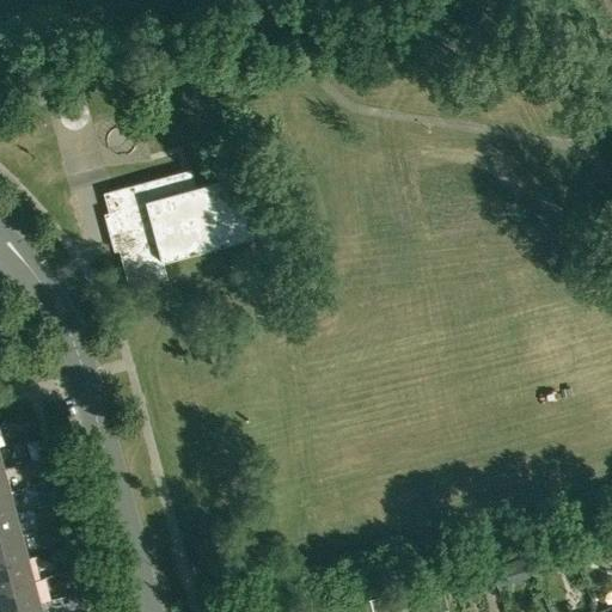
[(196,188),(190,169),(103,193),(129,289),(167,279),(163,261),(259,234),(261,234),(244,173),(243,173),(244,175),(196,188)]
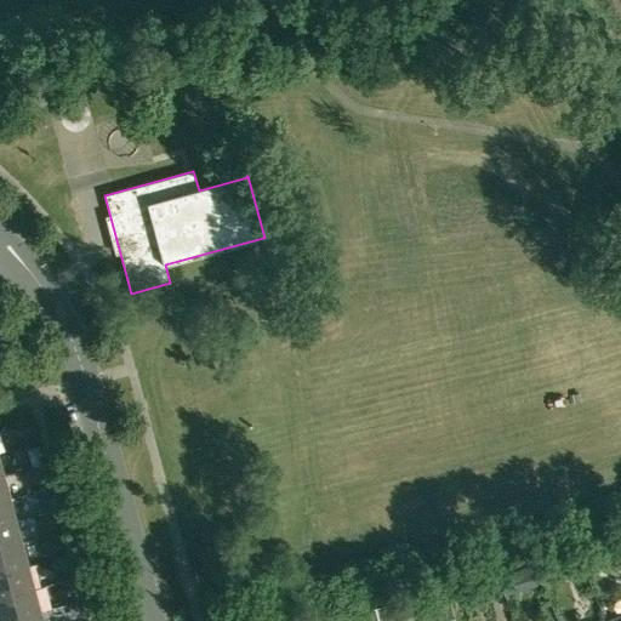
[(0,500),(10,499),(4,476),(0,476),(0,500)]
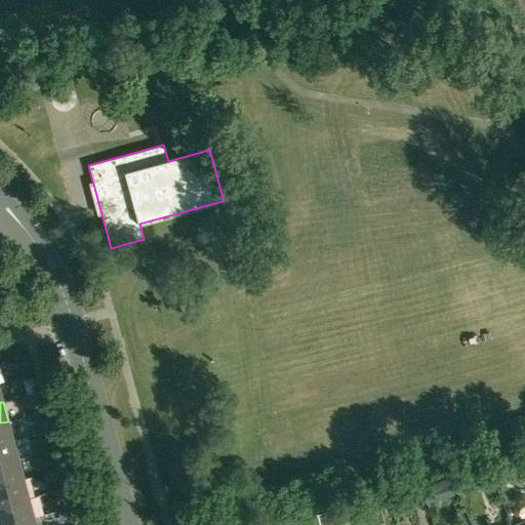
[(0,443),(13,440),(8,421),(0,422),(0,443)]
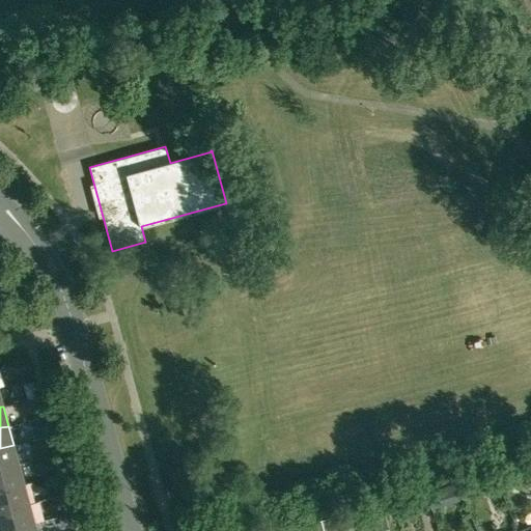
[(0,469),(19,465),(14,445),(0,448),(0,469)]
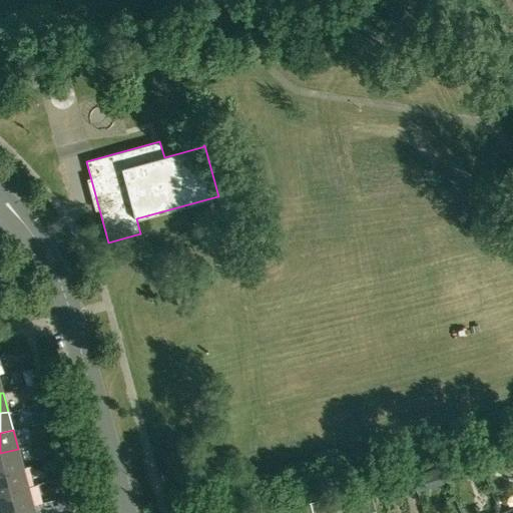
[(0,474),(23,468),(18,449),(0,453),(0,474)]
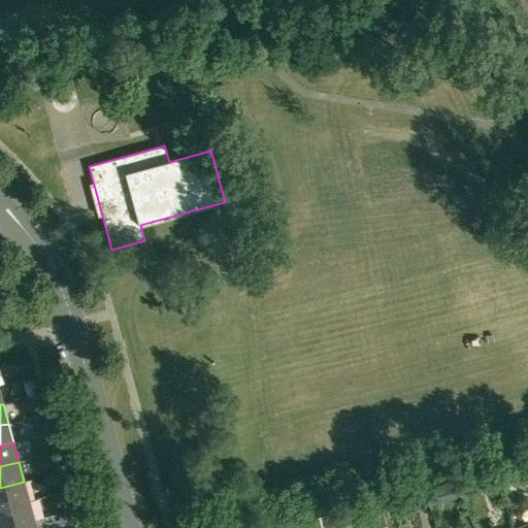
[(510,481),(507,473),(496,479),(499,486),(499,488),(505,486),(512,483),(510,481)]
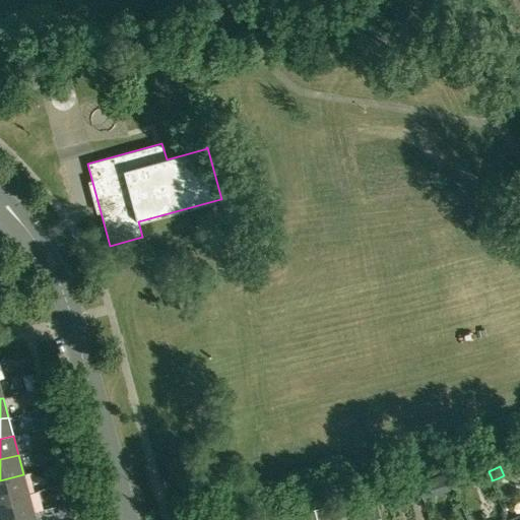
[(474,472),(478,482),(489,478),(484,468),(474,472)]
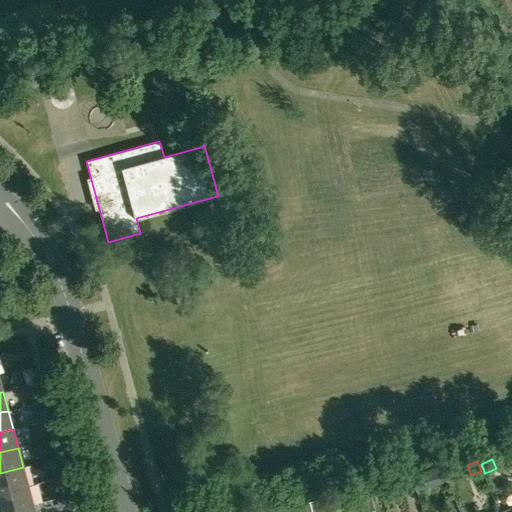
[(0,493),(28,486),(23,467),(0,473),(0,493)]
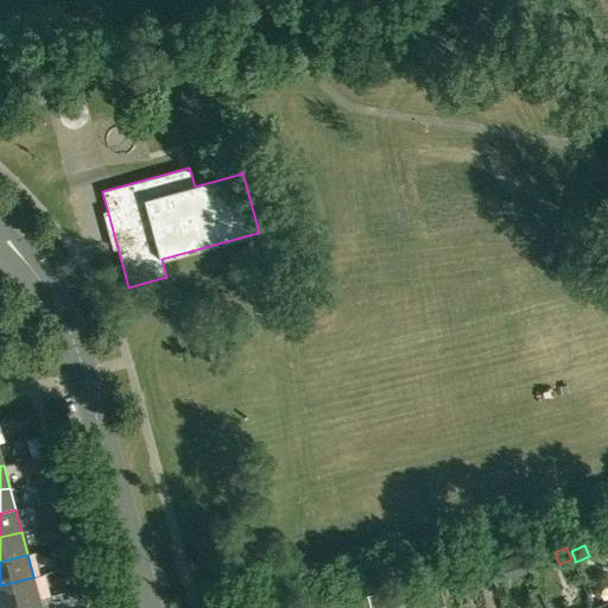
[(0,607),(4,607),(39,599),(33,577),(0,586),(0,607)]
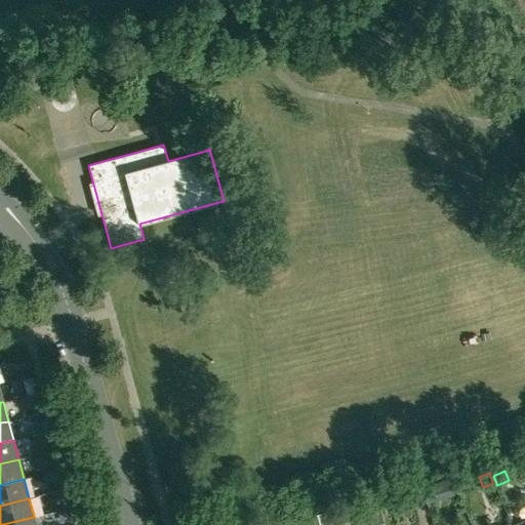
[(341,509),(345,520),(356,517),(353,506),(341,509)]
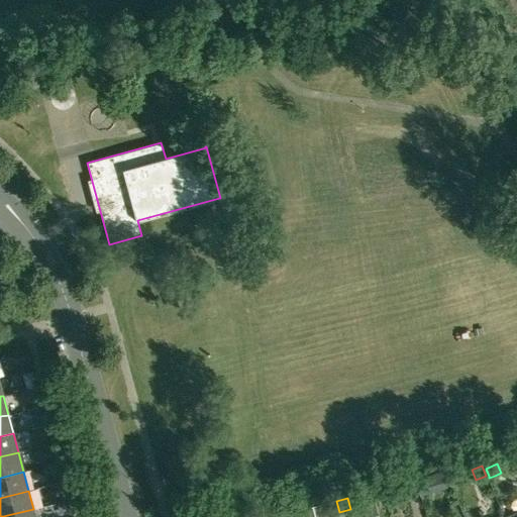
[(375,516),(378,516),(374,500),(369,502),(362,504),(364,516),(375,516)]
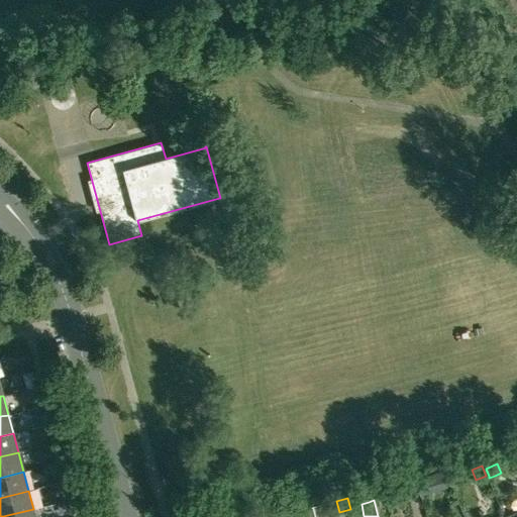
[(314,516),(312,507),(293,512),(294,516),(314,516)]
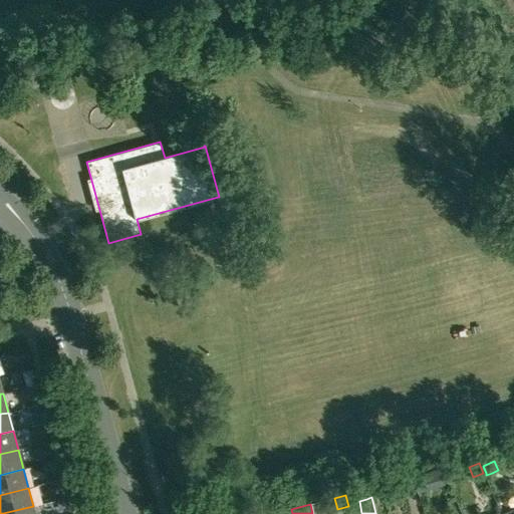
All buildings are outlined.
